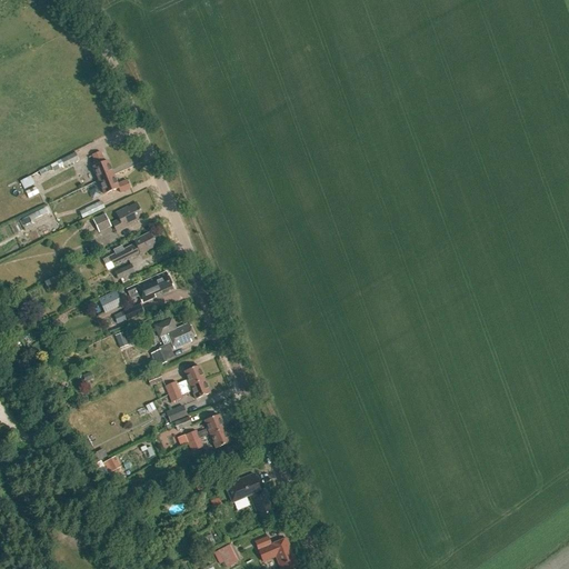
[(92,169),(98,183),(112,177),(107,162),(103,165),(99,155),(91,157),(96,167),(92,169)]
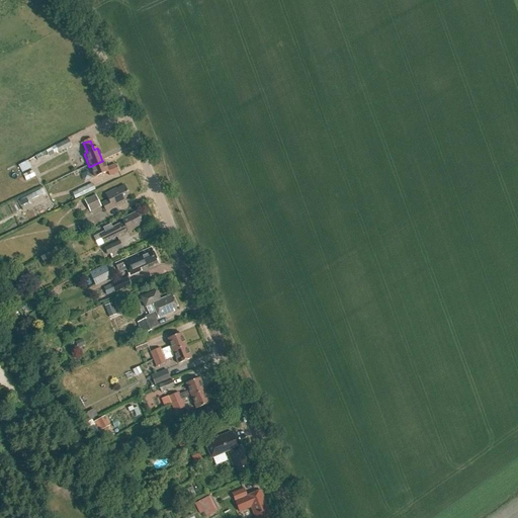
[(56,149),(49,152),(52,158),(70,149),(67,142),(56,148),(56,149)]
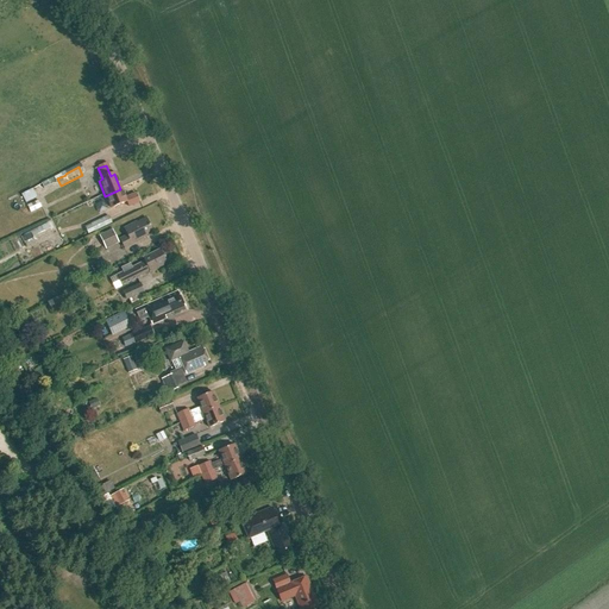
[(26,203),(39,196),(36,188),(22,194),(26,203)]
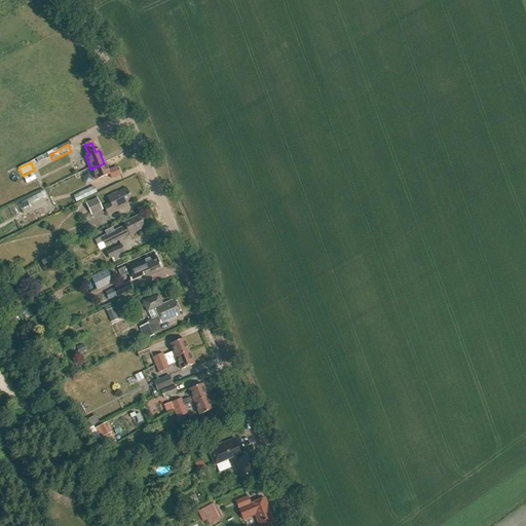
[(90,170),(96,182),(109,177),(111,181),(120,177),(117,170),(108,173),(104,163),(90,170)]
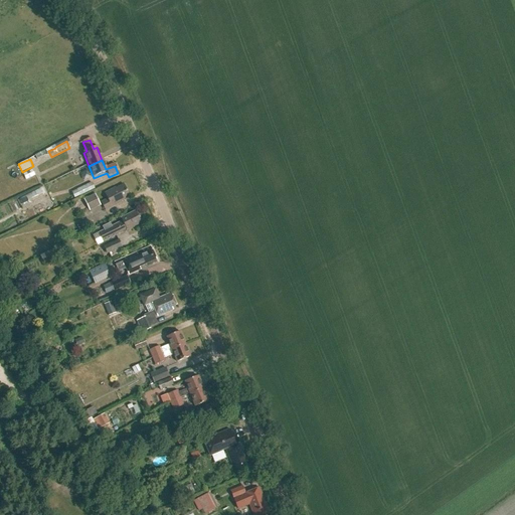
[(91,185),(76,192),(79,198),(94,191),(91,185)]
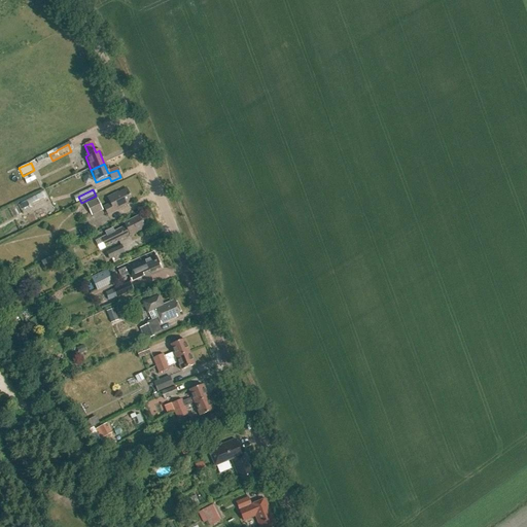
[(26,199),(30,207),(44,200),(41,191),(26,199)]
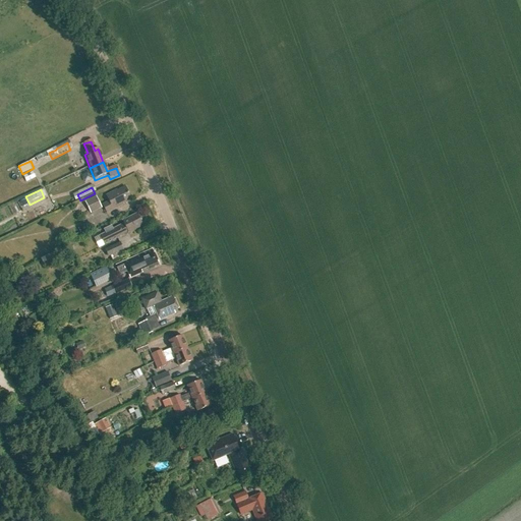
[(107,201),(102,205),(106,213),(111,210),(112,212),(126,205),(125,201),(129,199),(124,189),(117,192),(116,191),(105,197),(107,201)]
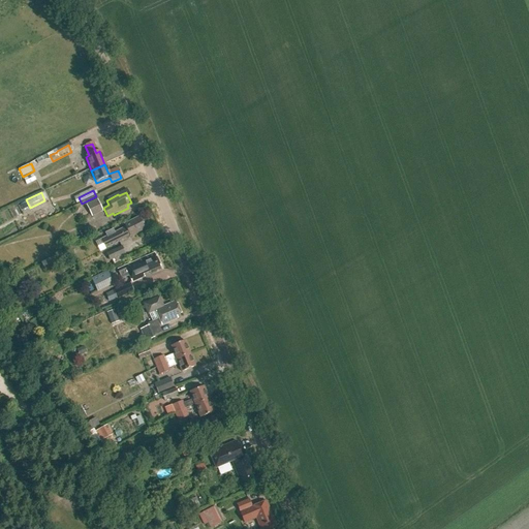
[(96,201),(86,207),(92,219),(102,214),(96,201)]
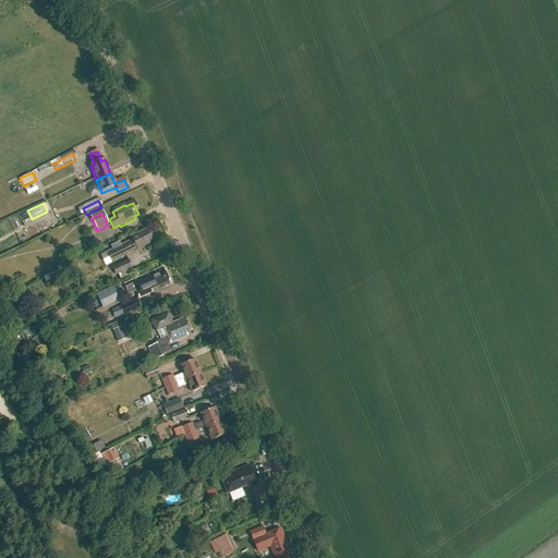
[(107,251),(111,261),(153,240),(146,227),(130,235),(132,238),(107,251)]
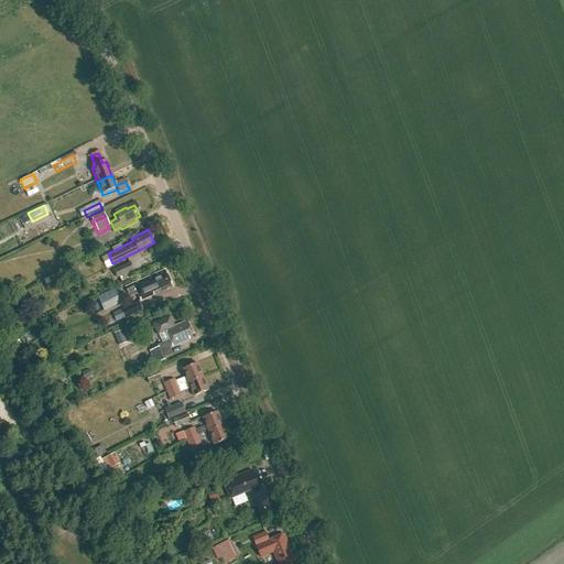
[(85,246),(88,252),(100,246),(97,239),(85,246)]
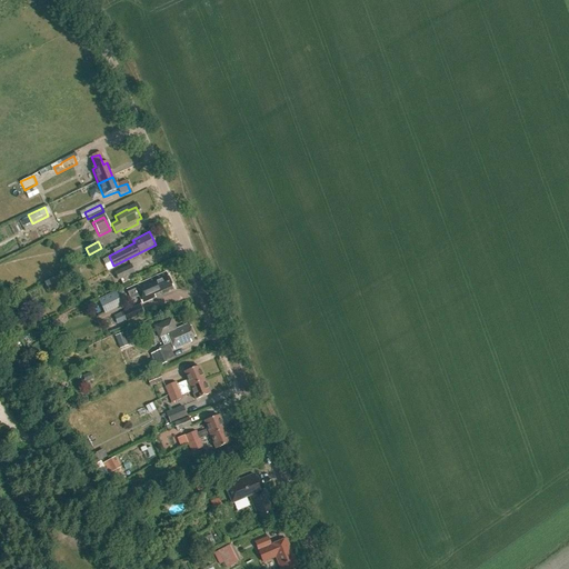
[(118,279),(120,278),(122,282),(135,278),(132,273),(135,272),(130,263),(115,271),(118,279)]
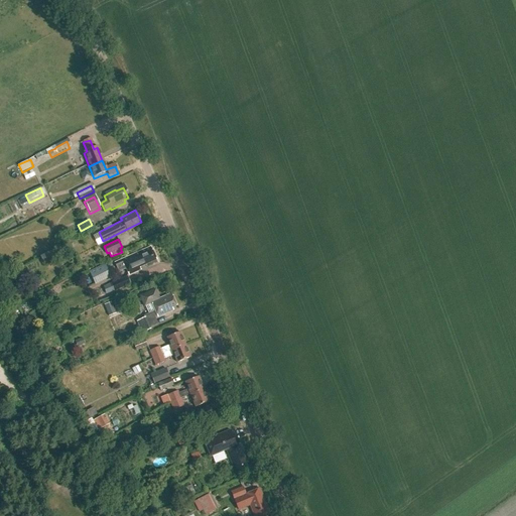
[(150,246),(121,259),(128,275),(140,270),(139,267),(156,260),(150,246)]
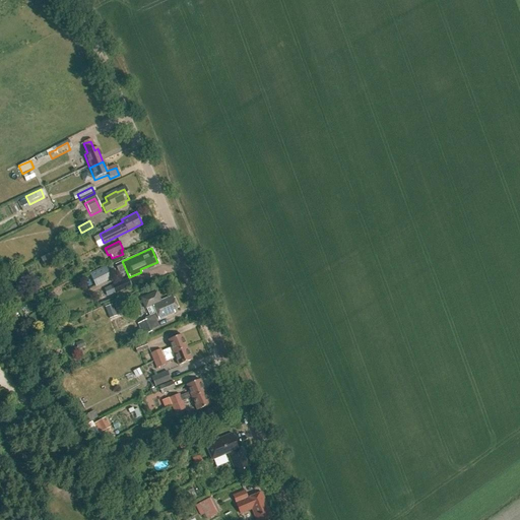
[(89,273),(95,286),(112,278),(106,265),(89,273)]
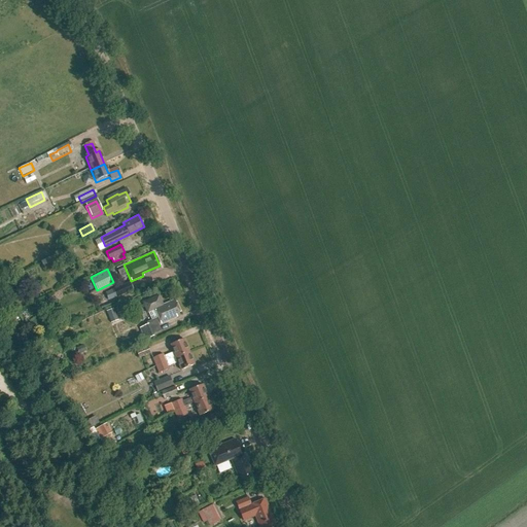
[(129,284),(113,290),(116,300),(132,293),(129,284)]
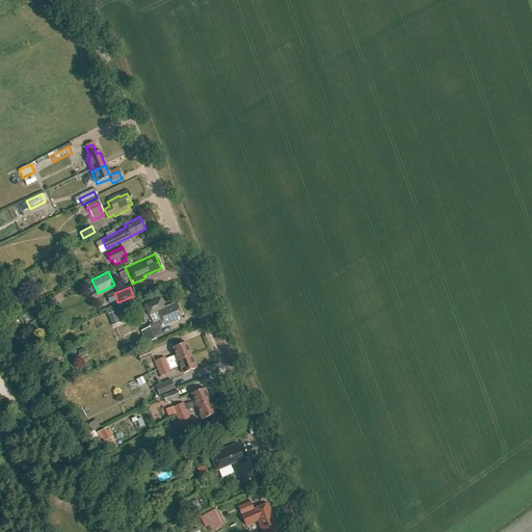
[(140,330),(145,343),(156,339),(155,338),(162,334),(159,326),(161,325),(162,327),(178,321),(177,318),(182,316),(176,303),(164,309),(159,299),(143,307),(148,317),(156,314),(159,321),(148,326),(148,327),(140,330)]
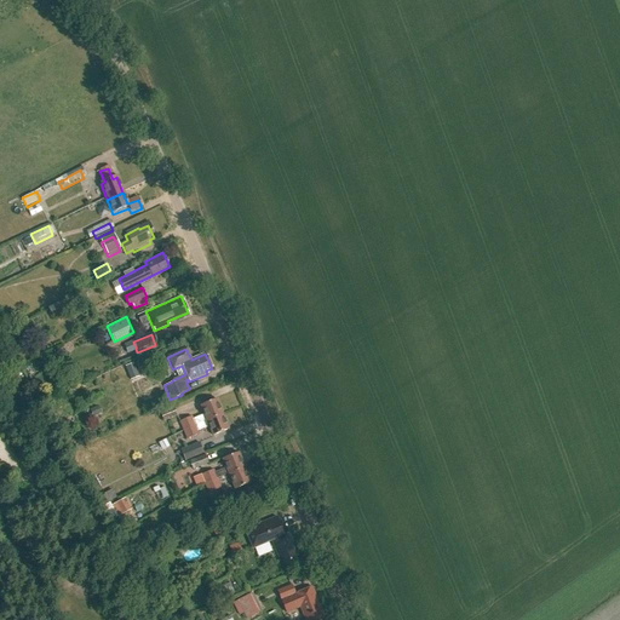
[(133,366),(125,369),(131,382),(139,378),(133,366)]
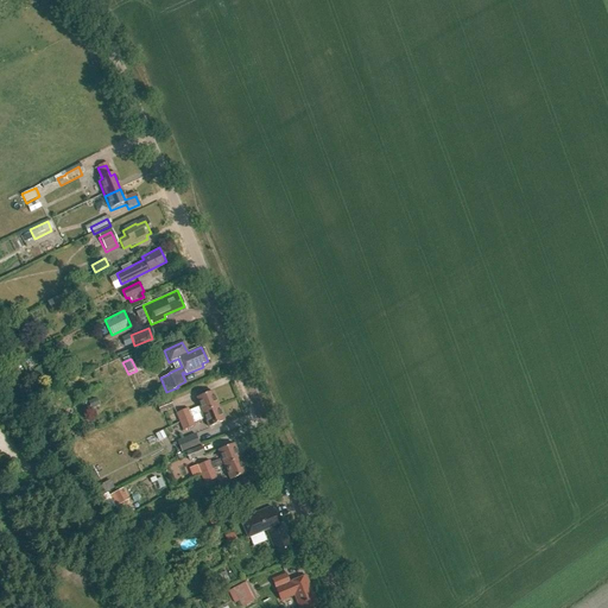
[(176,412),(179,423),(217,407),(211,392),(195,398),(198,406),(188,410),(188,407),(176,412)]
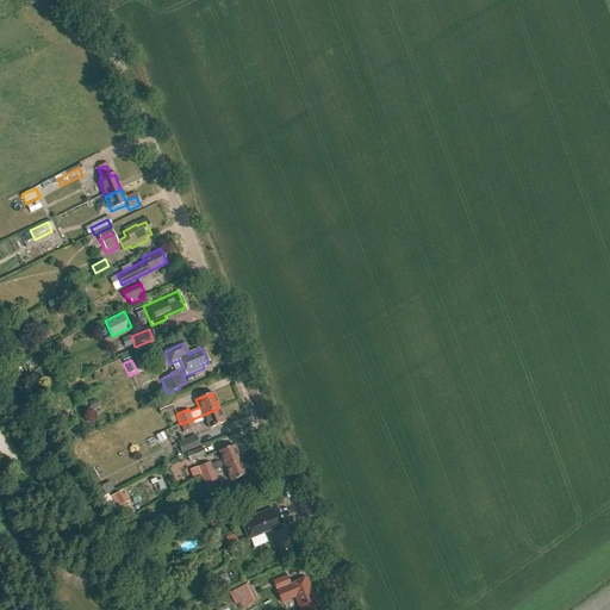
[(172,399),(159,404),(162,414),(175,409),(172,399)]
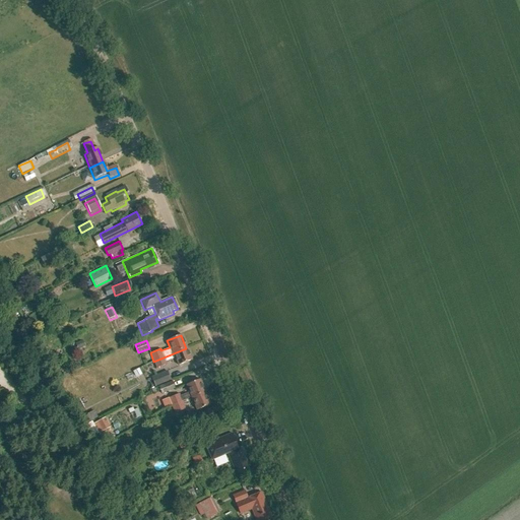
[(153,362),(156,368),(167,364),(166,362),(174,358),(178,367),(191,361),(186,348),(153,362)]
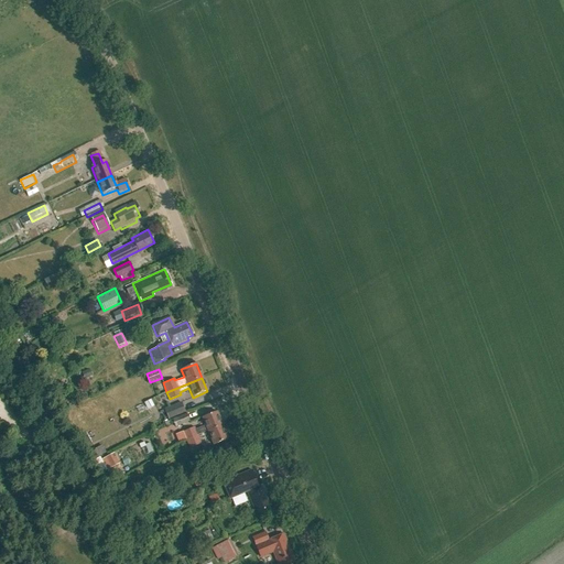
[(164,413),(167,420),(185,412),(183,405),(164,413)]
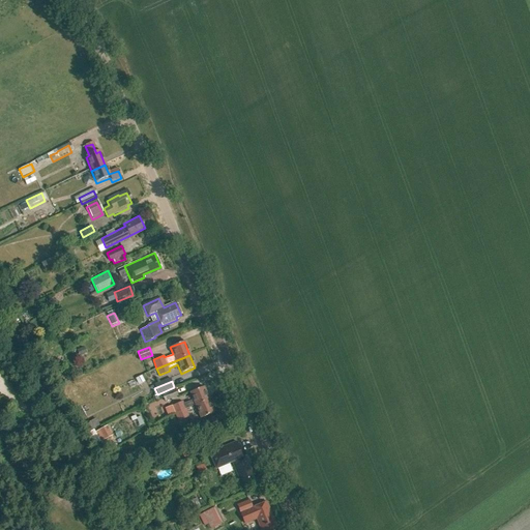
[(197,381),(177,387),(179,393),(199,387),(197,381)]
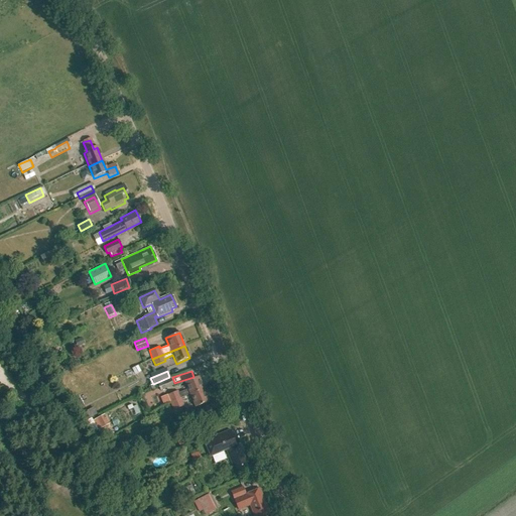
[(188,395),(189,395),(203,390),(198,377),(184,383),(186,389),(177,393),(176,390),(166,394),(170,403),(180,399),(180,398),(188,395)]
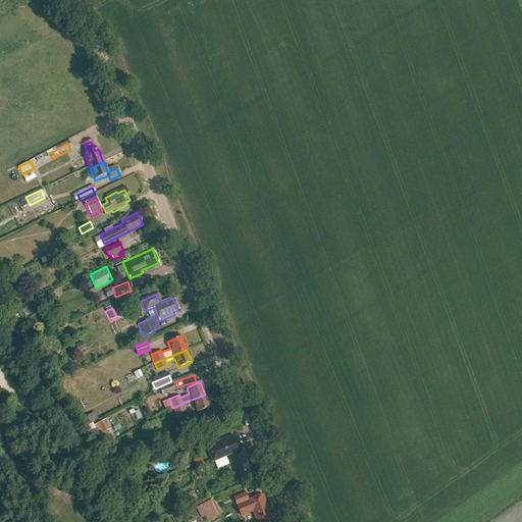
[(160,388),(163,396),(175,392),(172,384),(160,388)]
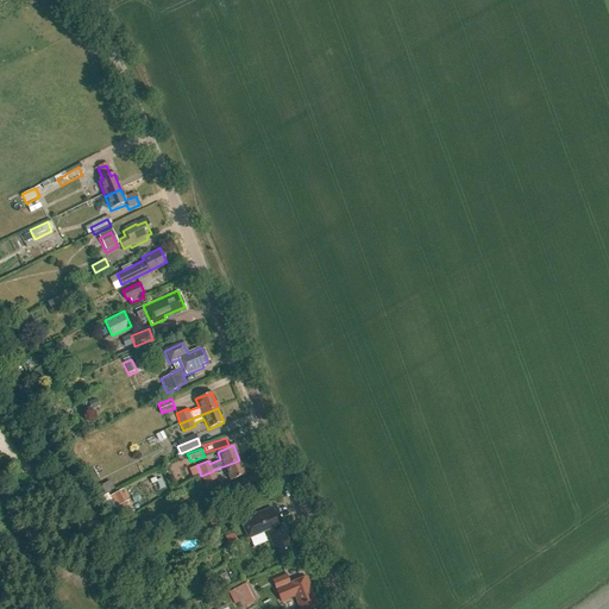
[(224,466),(230,481),(245,475),(239,460),(224,466)]
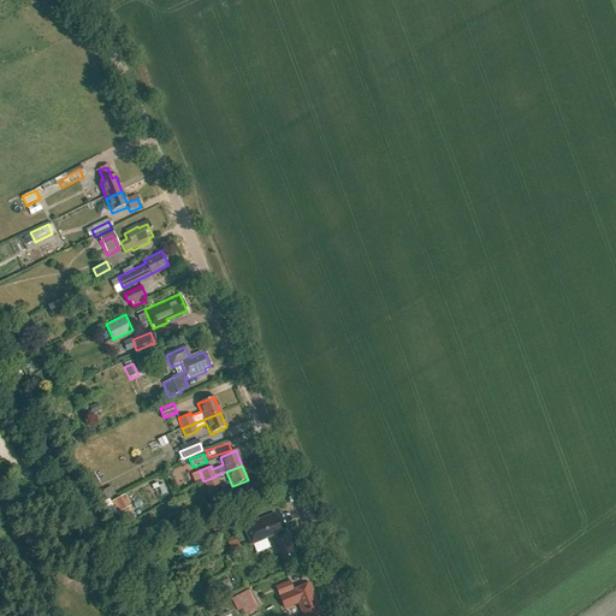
[(215,477),(203,481),(207,489),(219,484),(215,477)]
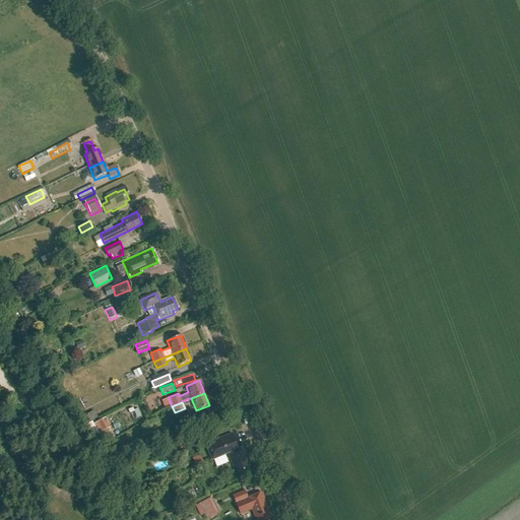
[(92,425),(98,435),(111,428),(105,417),(92,425)]
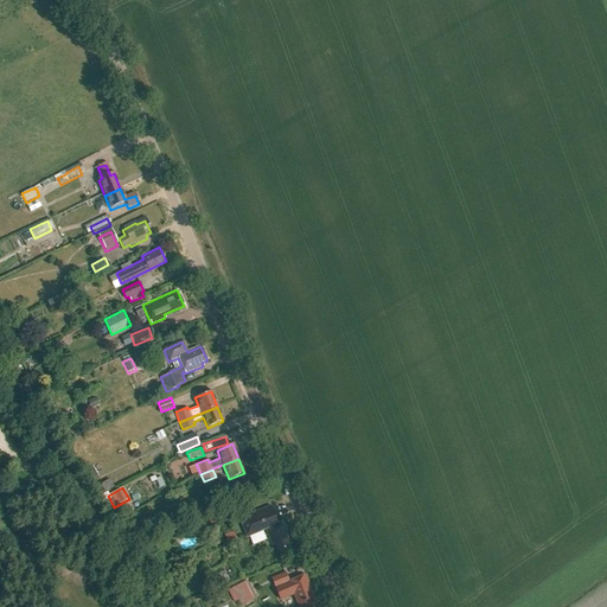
[(228,519),(224,511),(204,518),(208,528),(228,519)]
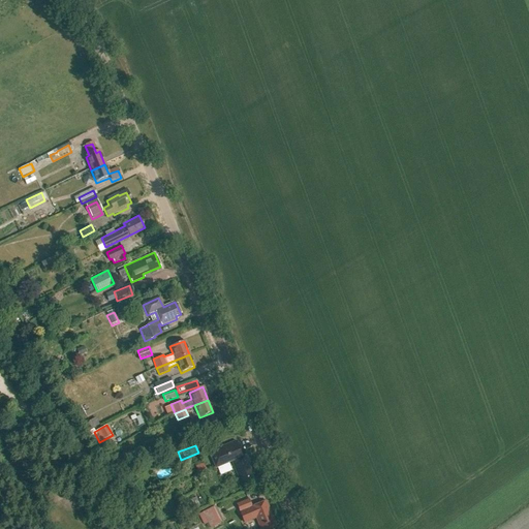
[(231,463),(240,485),(253,479),(246,462),(248,461),(246,456),(241,459),(235,445),(209,457),(214,470),(231,463)]
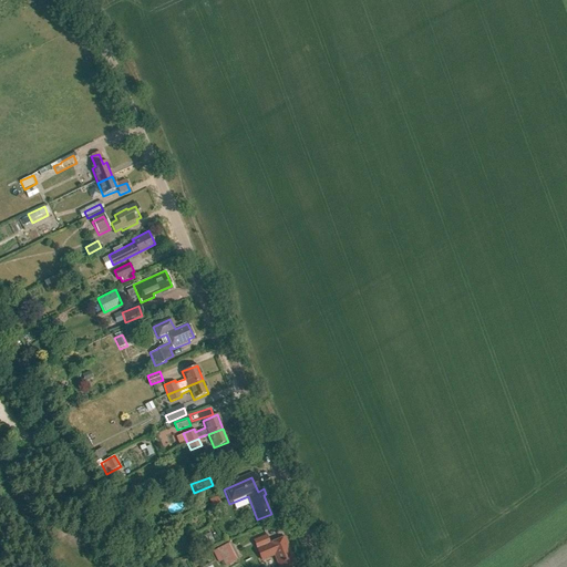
[(210,501),(214,508),(223,505),(218,497),(210,501)]
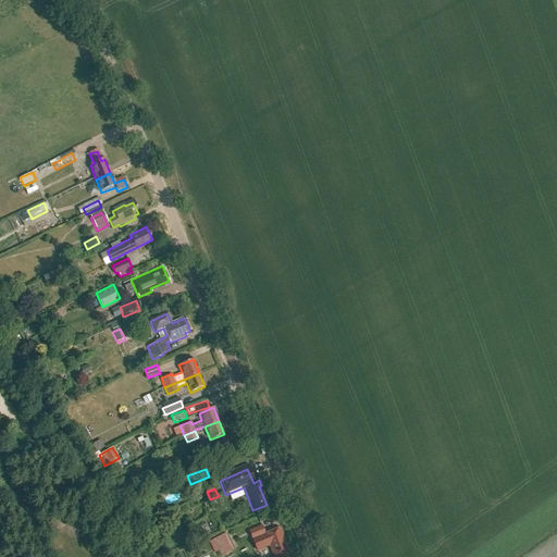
[(273,556),(275,556),(274,556),(287,556),(286,555),(289,554),(280,529),(265,534),(261,524),(248,531),(257,551),(268,546),(272,556),(273,556)]
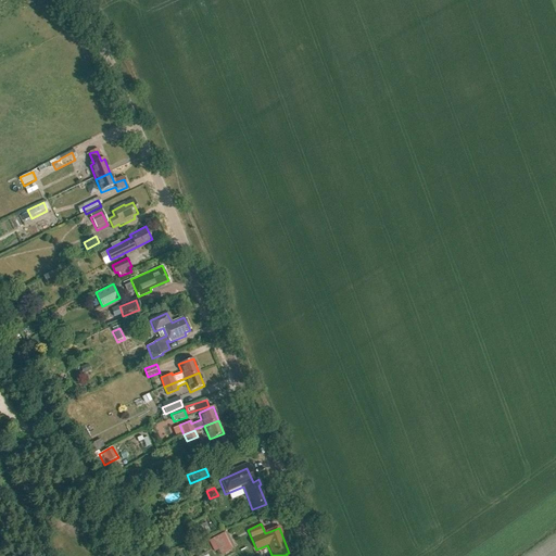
[(226,531),(212,538),(220,555),(235,547),(226,531)]
